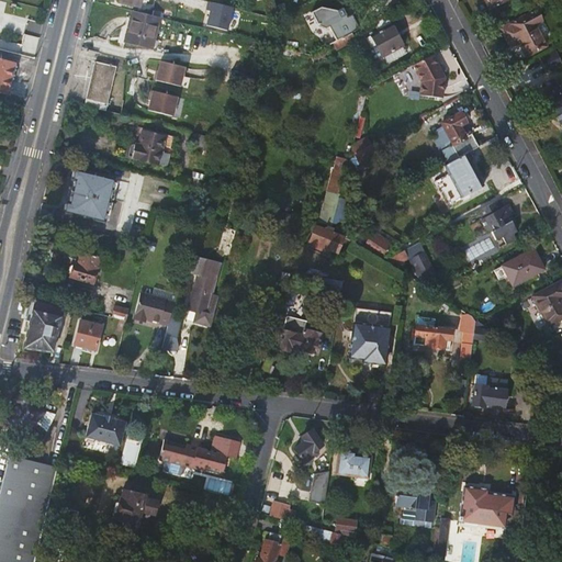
[(231,7),(208,0),(205,9),(209,10),(204,24),(225,30),(231,7)]
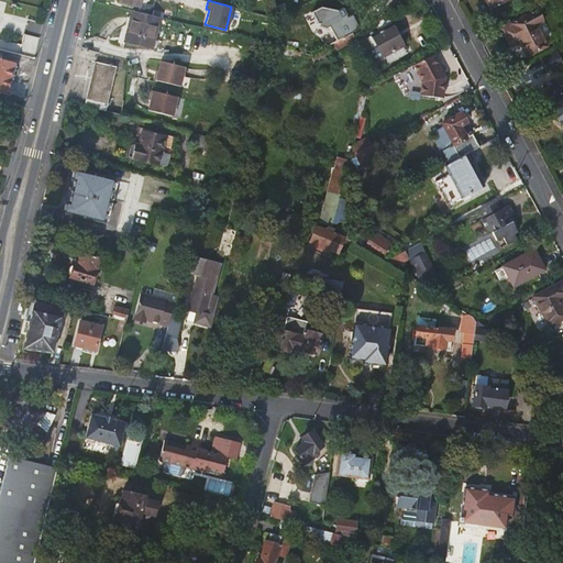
[(233,8),(230,30),(239,31),(242,10),(233,8)]
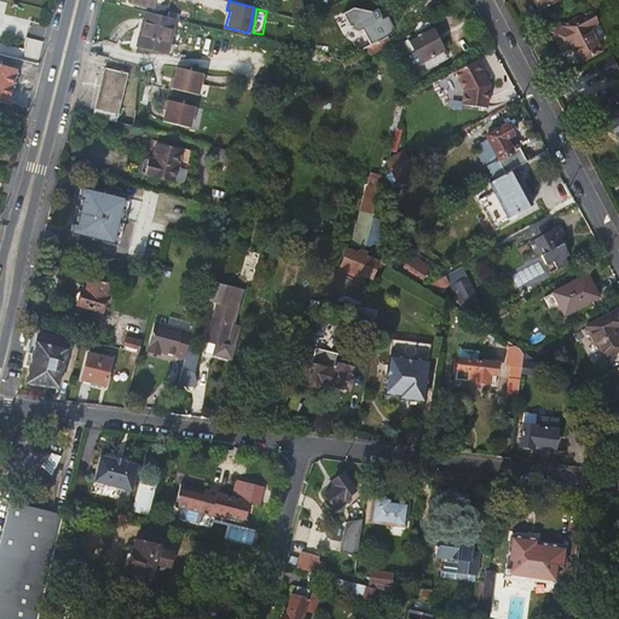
[(359,30),(368,45),(383,36),(393,32),(385,16),(380,19),(376,12),(370,15),(368,10),(350,9),(337,15),(346,30),(356,32),(359,30)]
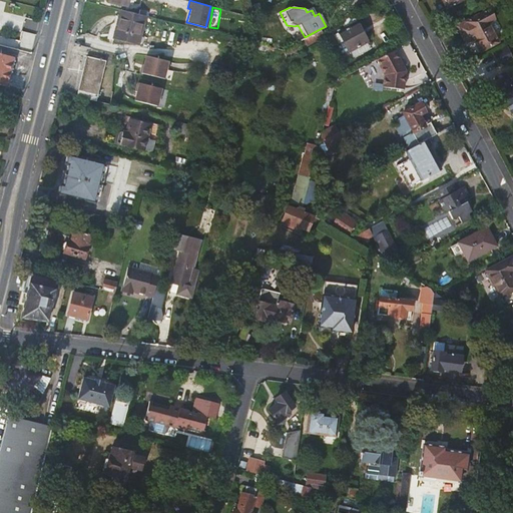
[(136,43),(144,15),(132,12),(119,8),(112,37),(136,43)]
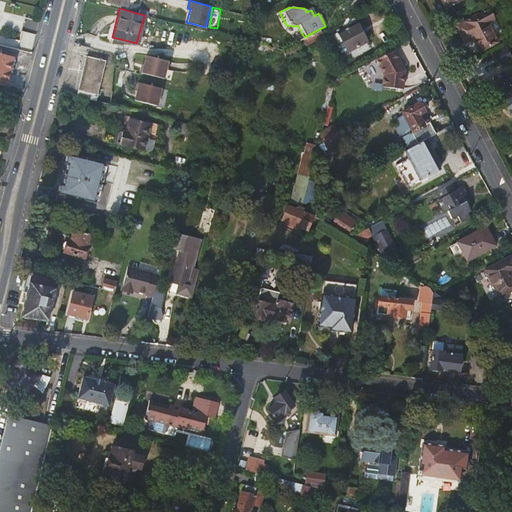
[(158,11),(150,8),(148,16),(156,18),(158,11)]
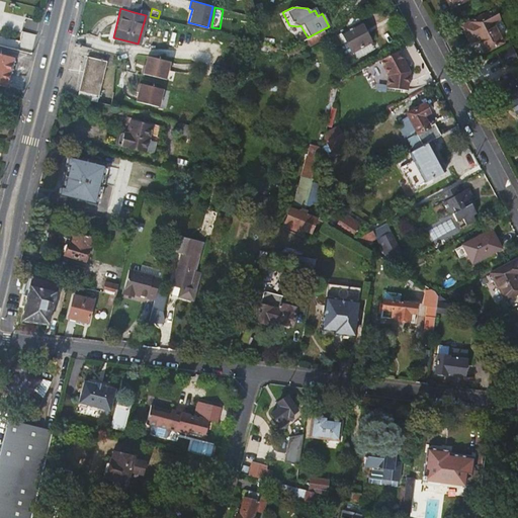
[(484,11),(457,25),(465,41),(475,38),(481,51),(499,41),(489,22),(494,19),(489,8),(484,11)]
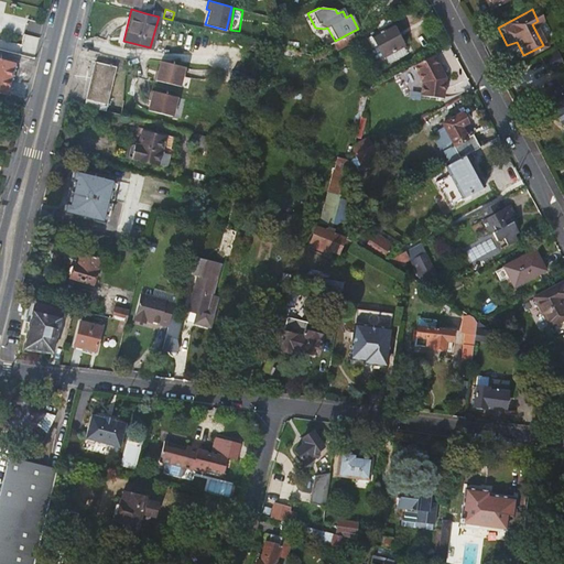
[(382,61),(401,51),(403,50),(387,19),(371,26),(376,35),(369,40),(380,63),(382,61)]
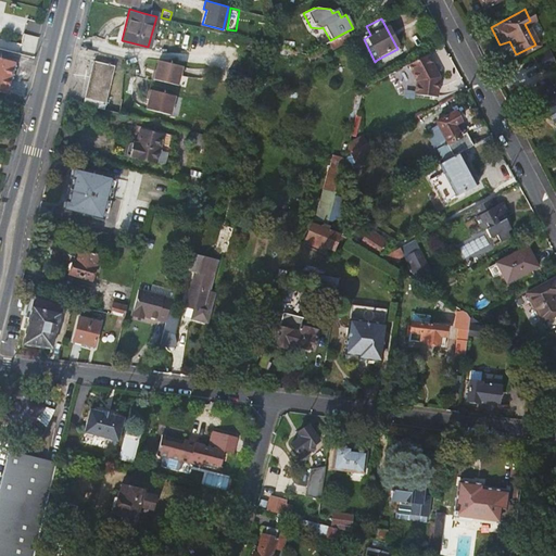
[(348,39),(344,33),(330,40),(327,42),(330,48),(348,39)]
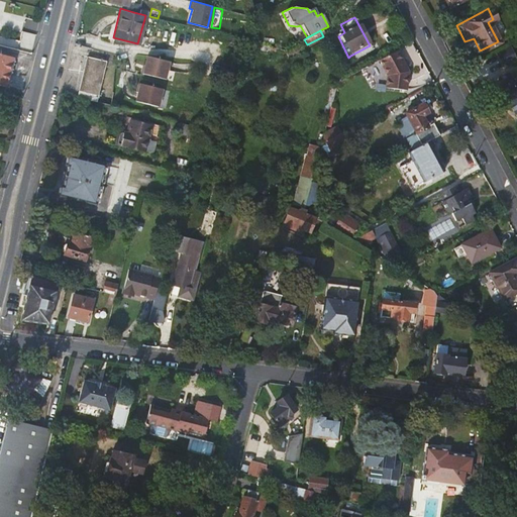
[(504,66),(516,59),(516,56),(511,44),(497,53),(504,66)]
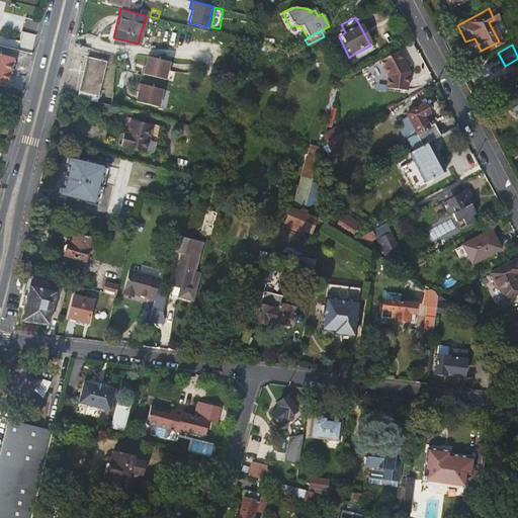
[(372,53),(368,47),(351,56),(354,63),(372,53)]
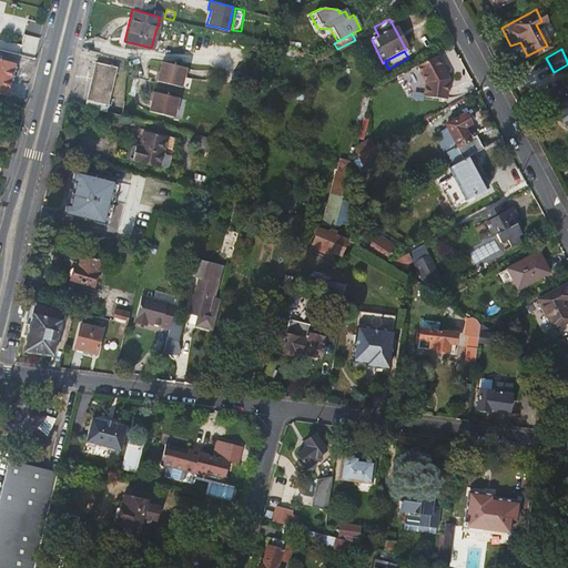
[(447,81),(435,57),(415,67),(424,83),(421,98),(443,101),(447,81)]
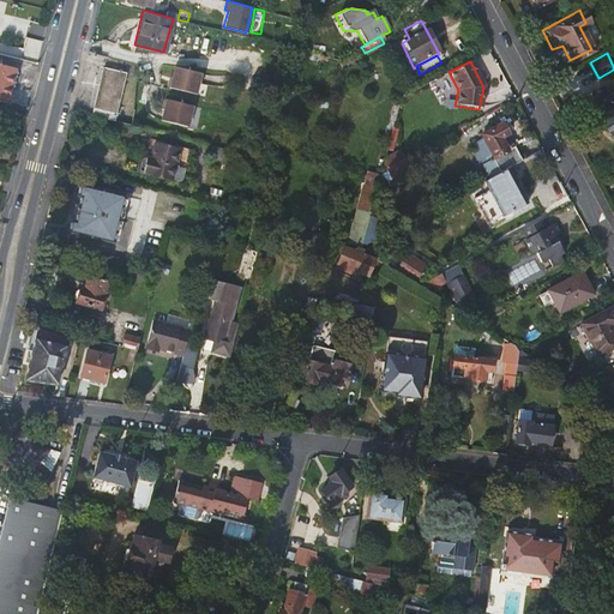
[(0,98),(6,101),(14,67),(0,62),(0,98)]
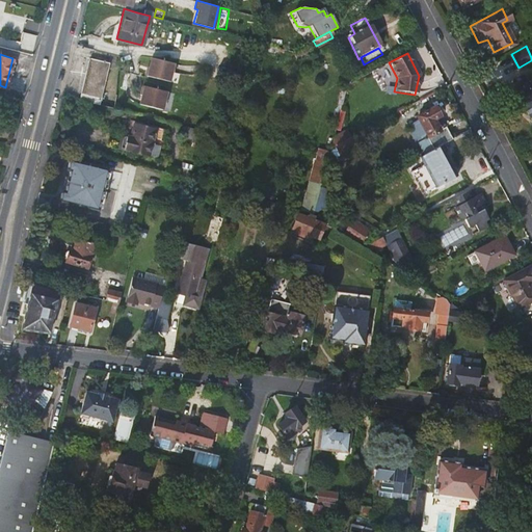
[(88,58),(78,99),(100,105),(110,63),(88,58)]
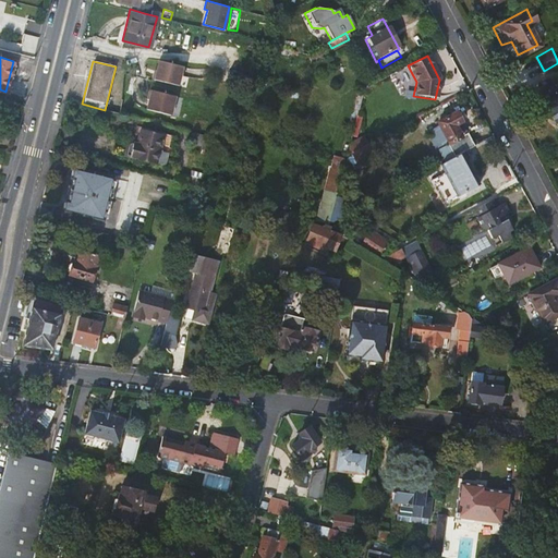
[(183,67),(159,61),(154,80),(178,86),(183,67)]
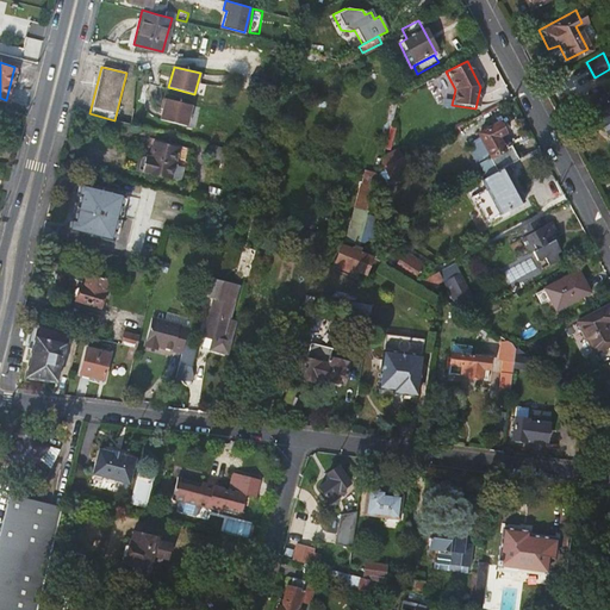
[(601,83),(585,92),(593,106),(592,107),(603,129),(609,123),(609,97),(608,99),(601,83)]
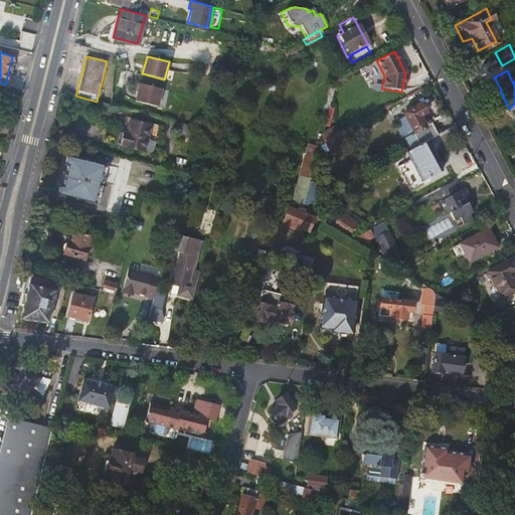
[(162,90),(140,83),(136,101),(157,107),(162,90)]
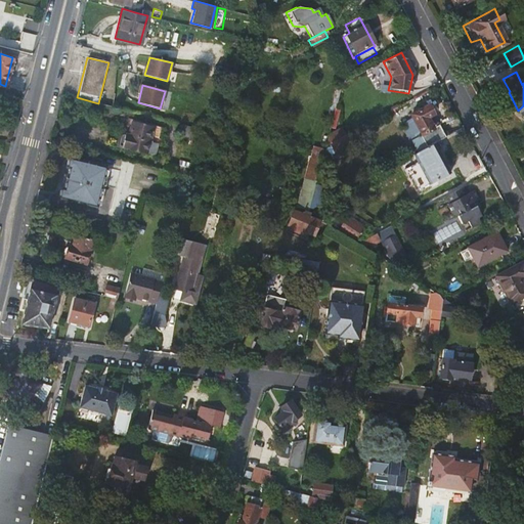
[(443,138),(437,127),(431,130),(425,120),(431,116),(427,106),(409,116),(421,136),(409,142),(415,154),(435,142),(443,138)]
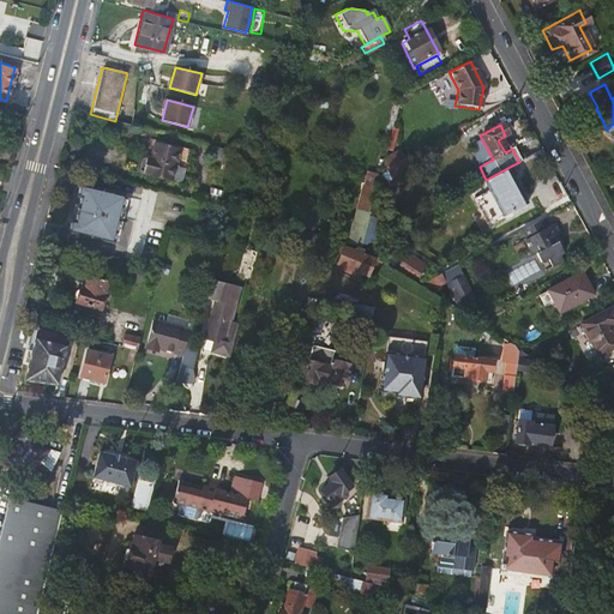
[(512,149),(505,136),(498,140),(505,152),(512,149)]
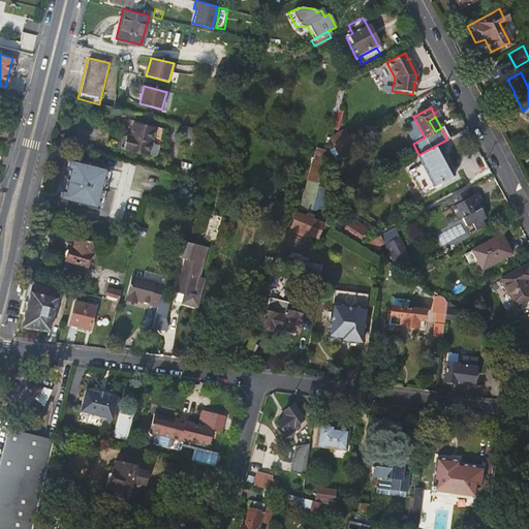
[(162,128),(130,120),(127,131),(122,130),(118,147),(155,156),(162,128)]
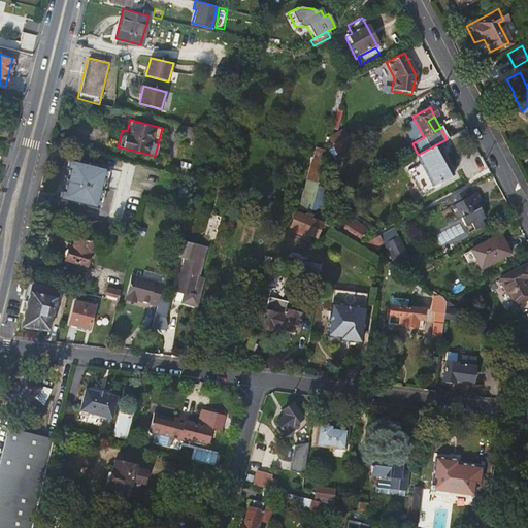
[(195,143),(198,144),(202,130),(186,126),(183,137),(195,140),(195,143)]
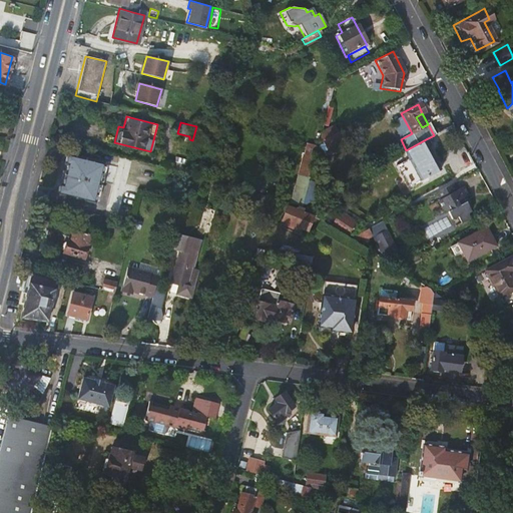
[(333,126),(320,133),(317,143),(321,141),(336,133),(333,126)]
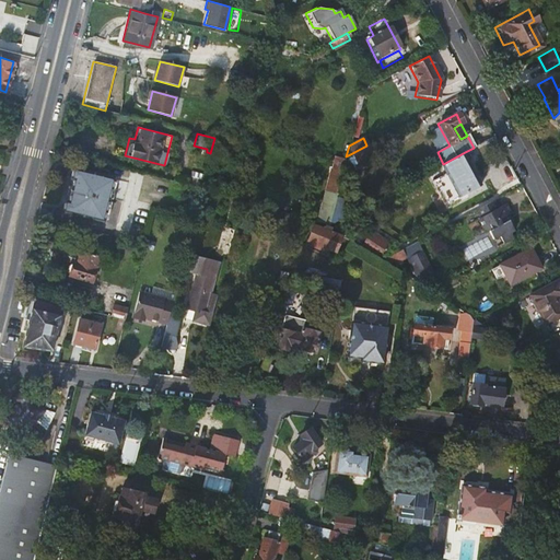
[(372,155),(366,146),(350,154),(357,164),(372,155)]
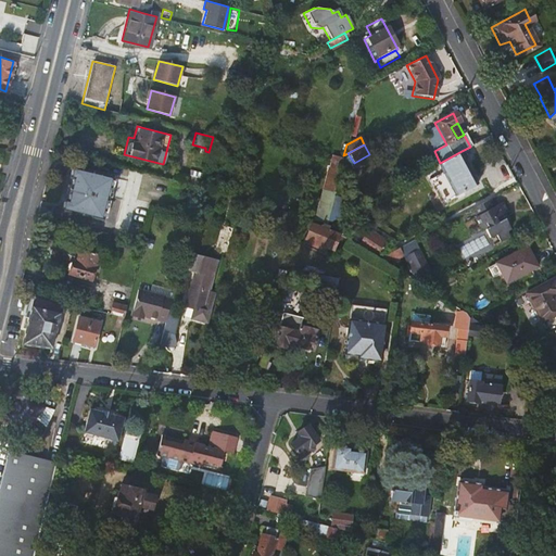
[(466,159),(462,151),(440,163),(436,165),(441,174),(428,181),(442,210),(464,198),(460,193),(477,186),(463,161),(466,159)]
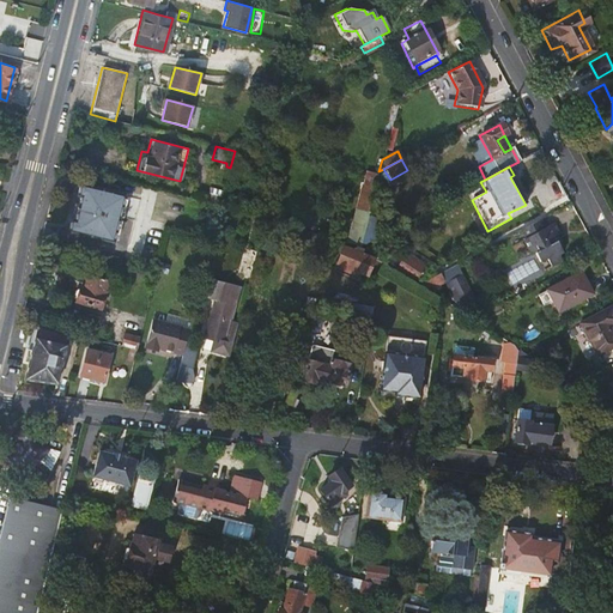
[(390,180),(383,169),(378,171),(375,184),(390,180)]
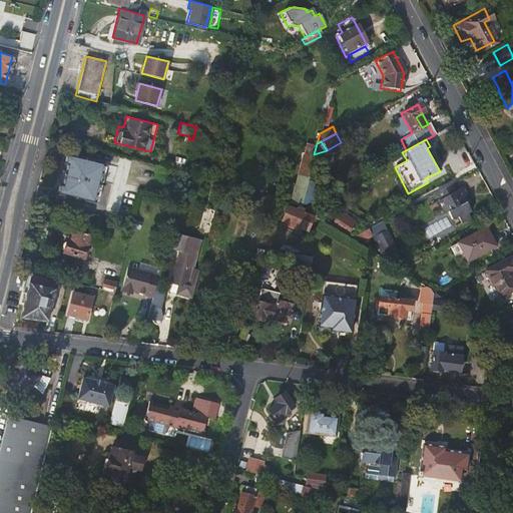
[(94,201),(104,162),(66,153),(64,162),(67,163),(62,183),(59,182),(57,191),(94,201)]
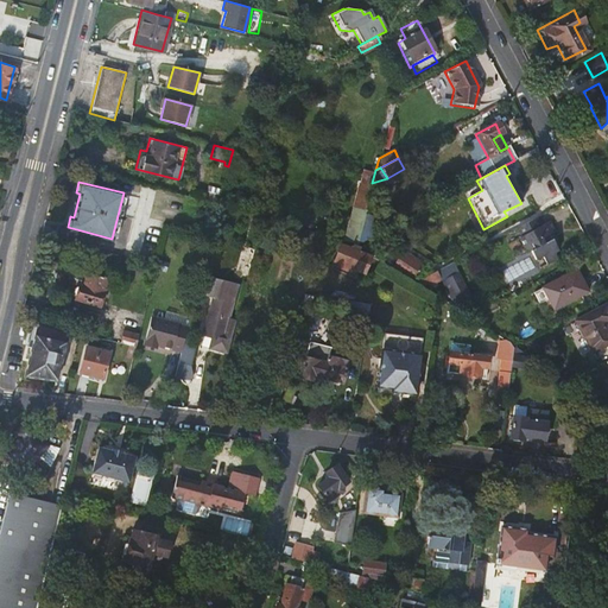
[(208,185),(204,201),(219,204),(222,189),(208,185)]
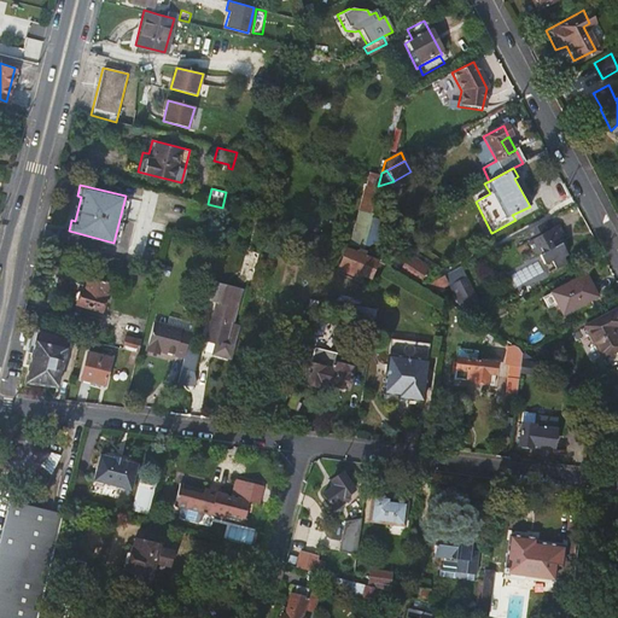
[(363,188),(360,204),(372,208),(377,192),(363,188)]
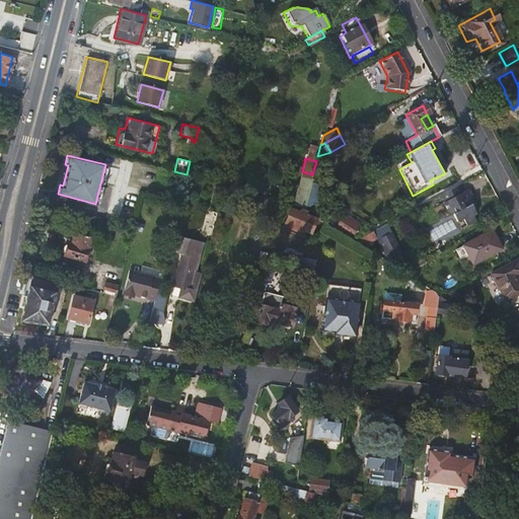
[(148,165),(134,161),(132,167),(147,171),(148,165)]
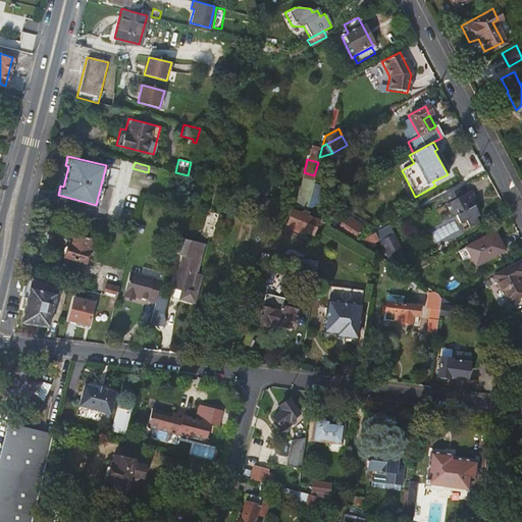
[(304,172),(301,179),(312,184),(313,181),(314,176),(314,175),(304,172)]
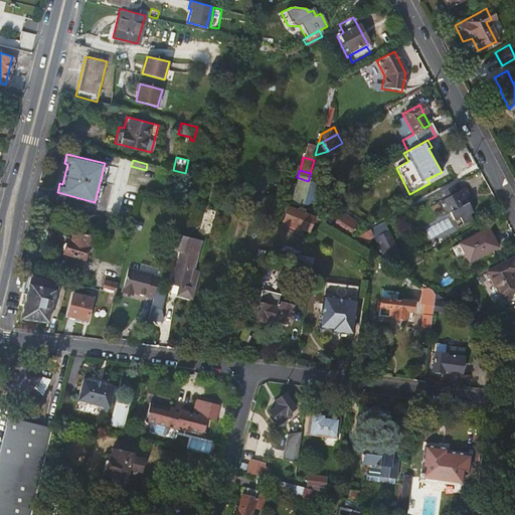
[(297,177),(293,192),(304,196),(306,188),(308,181),(297,177)]
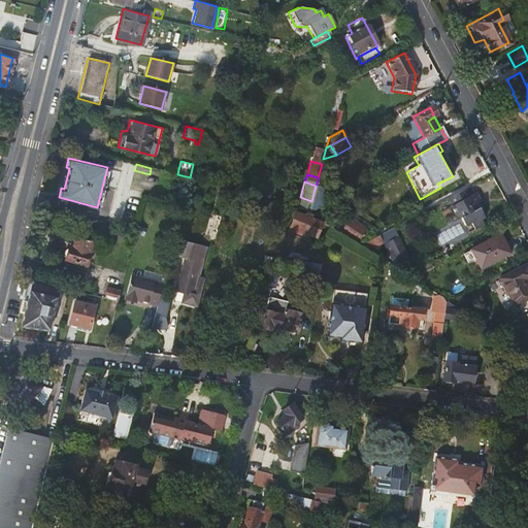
[(227,189),(219,187),(218,193),(226,195),(227,189)]
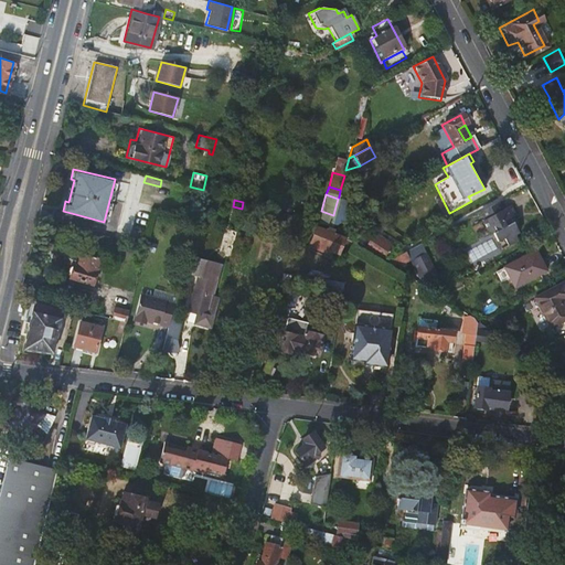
[(497,203),(478,213),(482,221),(481,222),(487,232),(489,231),(496,243),(502,240),(507,247),(516,242),(513,236),(516,234),(511,223),(510,224),(508,221),(512,219),(513,213),(509,206),(501,211),(497,203)]
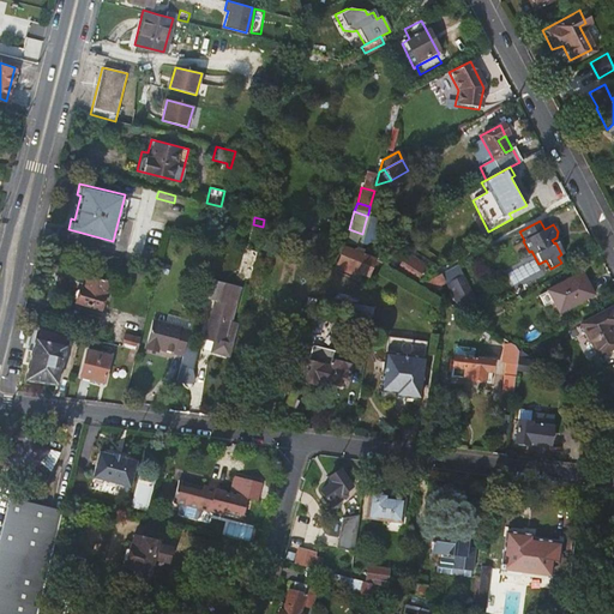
[(349,229),(345,244),(347,244),(359,247),(362,234),(349,229)]
